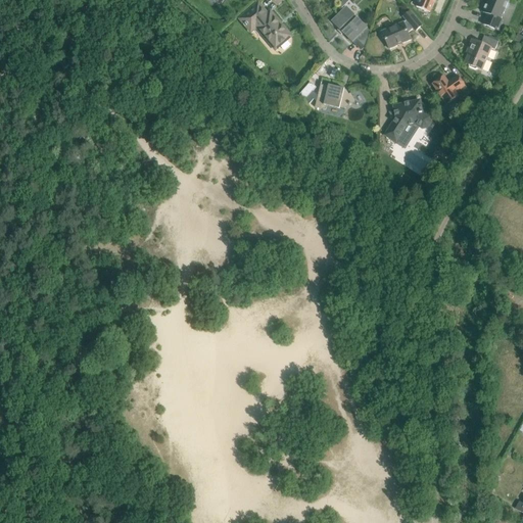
[(419,0),(417,7),(430,12),(435,0),(419,0)]
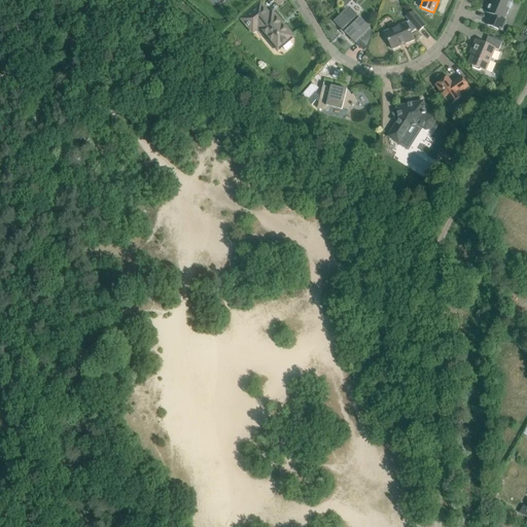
[(487,25),(498,30),(502,31),(506,21),(504,20),(508,10),(512,9),(514,5),(513,2),(513,0),(492,0),(487,12),(491,14),(487,25)]
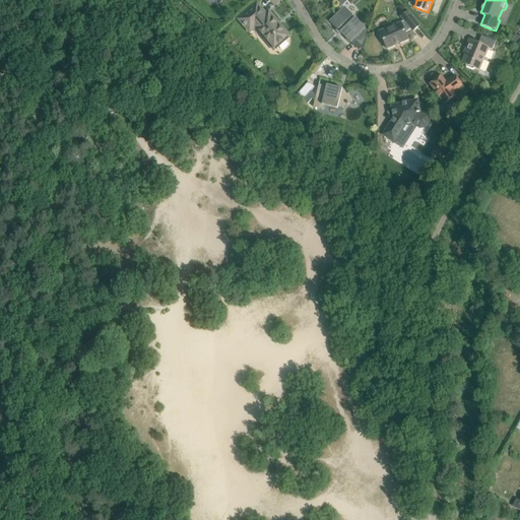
[(279,26),(277,23),(277,22),(270,13),(267,16),(257,4),(240,19),(250,31),(255,26),(273,48),(276,46),(278,46),(285,41),(285,38),(288,36),(281,26),(279,26)]
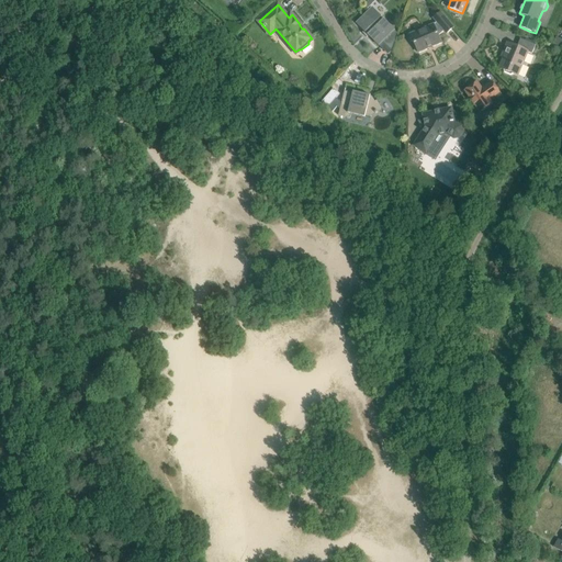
[(372,8),(357,23),(364,31),(362,33),(367,37),(369,35),(379,46),(382,43),(392,53),(398,34),(372,8)]
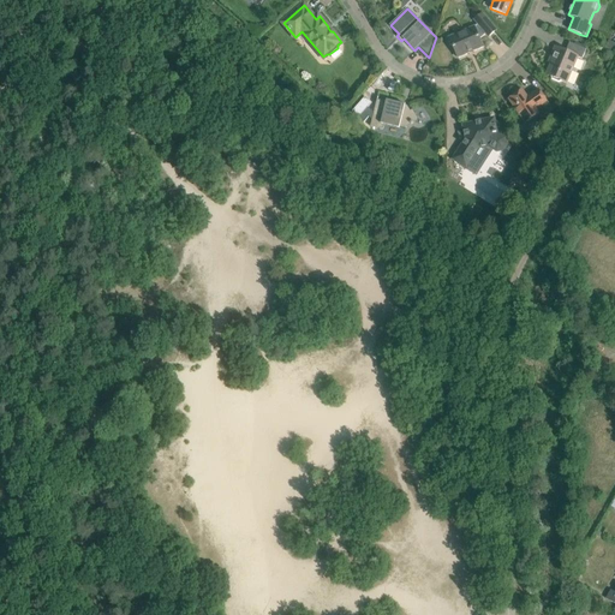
[(475,27),(449,37),(458,58),(483,47),(481,40),(487,34),(489,37),(496,30),(483,13),(475,21),(478,24),(475,27)]
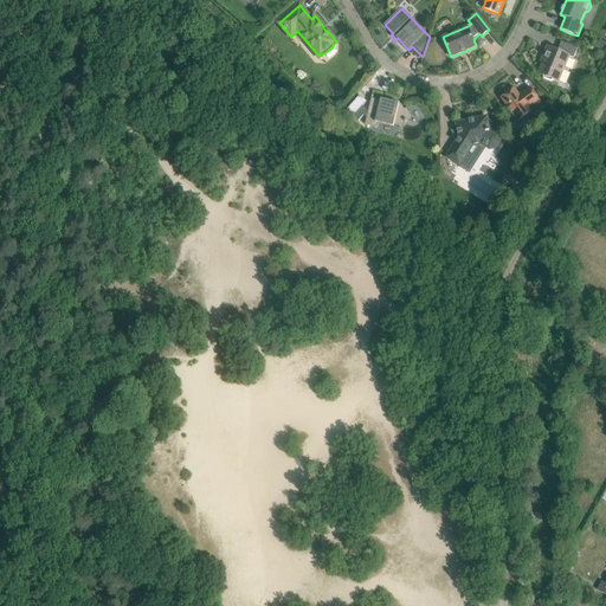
[(539,73),(543,76),(545,78),(550,81),(554,81),(559,82),(569,57),(574,58),(578,49),(561,42),(558,51),(547,46),(542,57),(545,58),(539,73)]
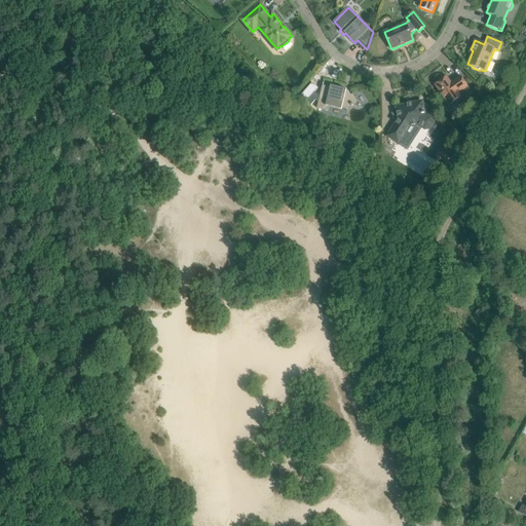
[(451,82),(447,77),(435,85),(449,105),(461,97),(463,100),(473,94),(460,76),(451,82)]
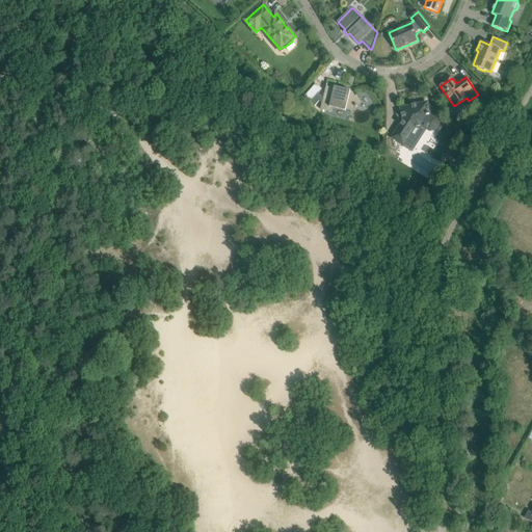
[(327,84),(320,109),(331,112),(334,106),(351,110),(362,104),(364,106),(357,95),(355,96),(352,91),(336,87),(335,88),(327,86),(327,84)]
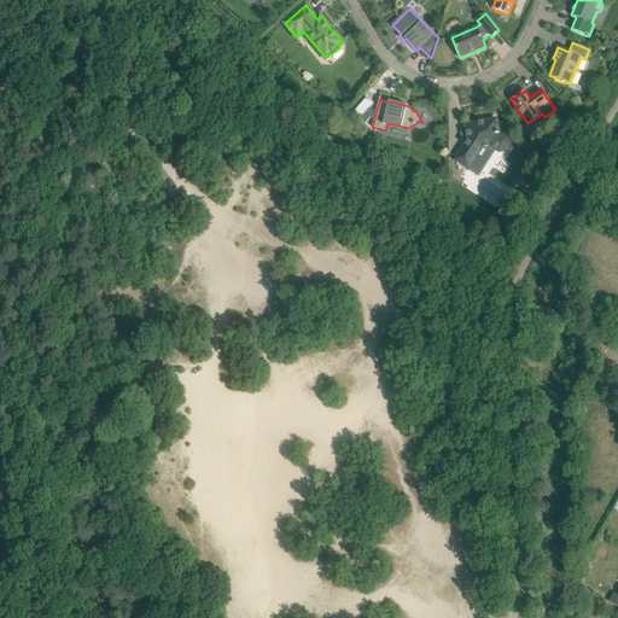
[(359,117),(366,110),(360,105),(354,112),(359,117)]
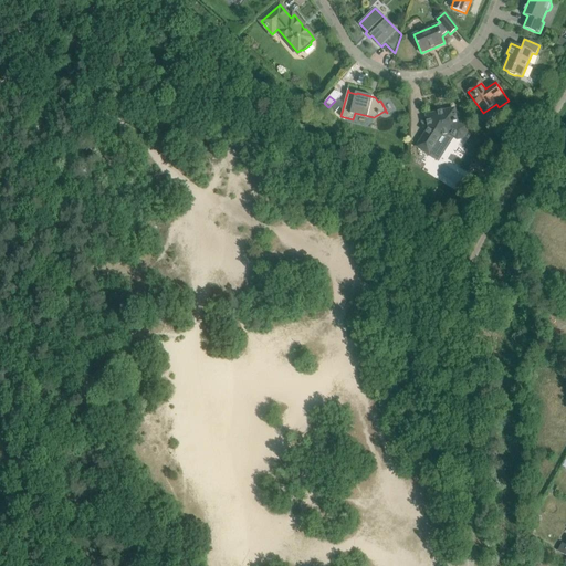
[(429,128),(417,147),(429,155),(441,136),(450,134),(458,139),(463,138),(467,133),(465,127),(458,122),(454,109),(427,115),(429,128)]
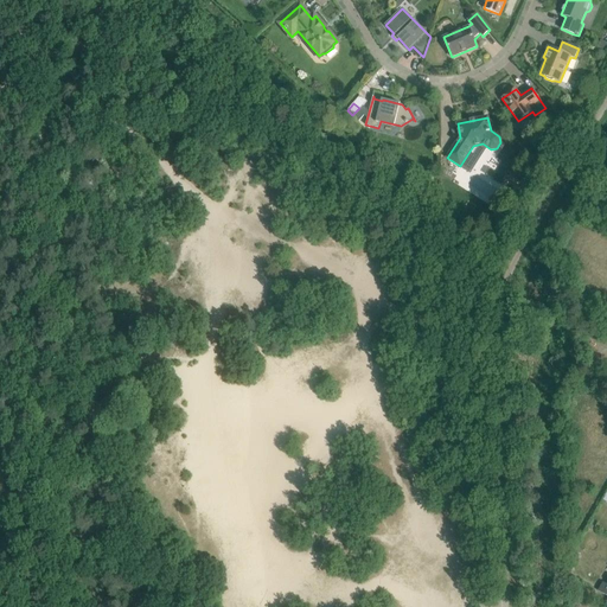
[(563,569),(570,573),(577,561),(570,557),(563,569)]
